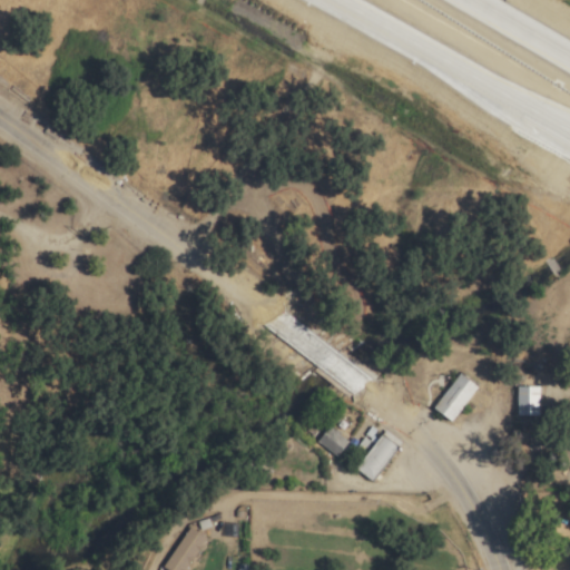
[(478,387),(460,373),(432,406),(450,421),(478,387)]
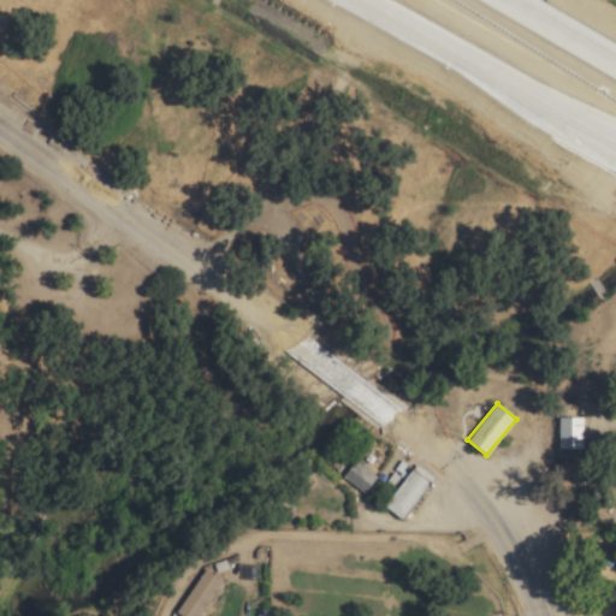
[(557,449),(581,450),(581,418),(557,418),(557,449)]
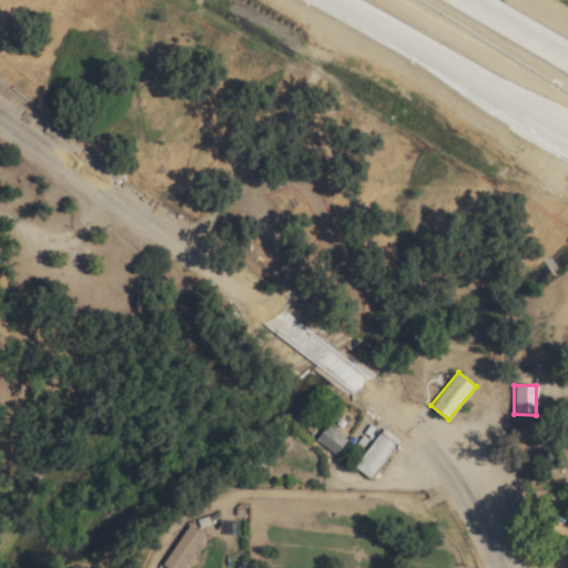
[(334,455),(345,439),(326,425),(314,440),(334,455)]
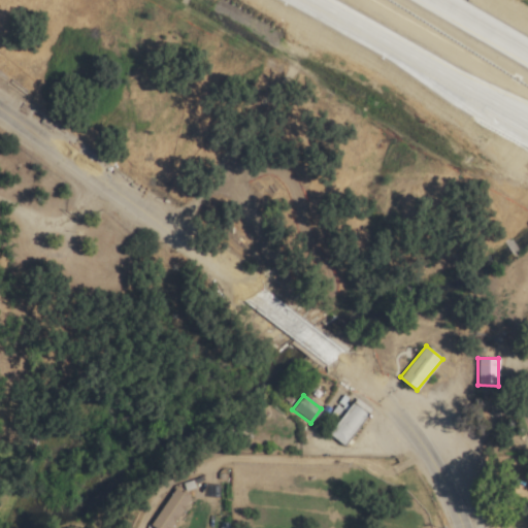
[(351,406),(329,435),(344,447),(366,418),(351,406)]
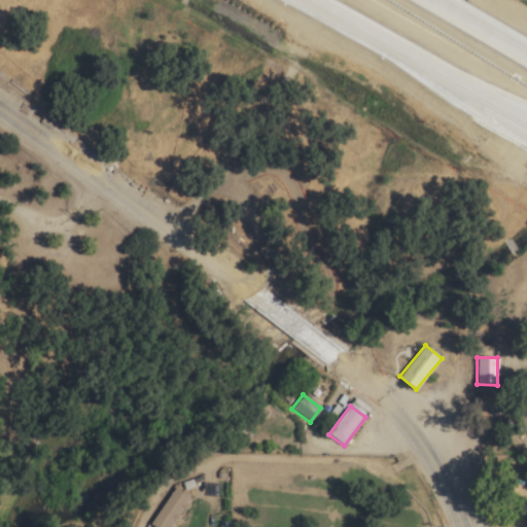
[(153,526),(169,526),(190,498),(175,487),(148,524),(153,526)]
